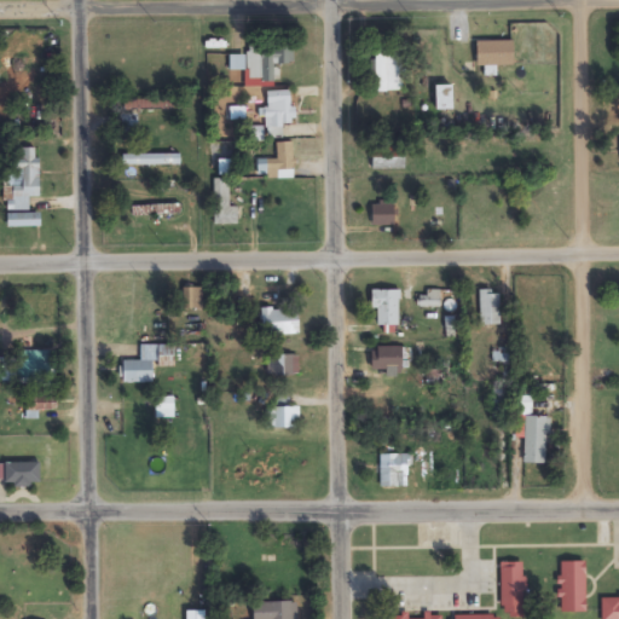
[(230,56),(230,70),(248,71),(248,80),(275,81),(276,64),(293,64),(293,41),(248,41),(248,56),(230,56)]
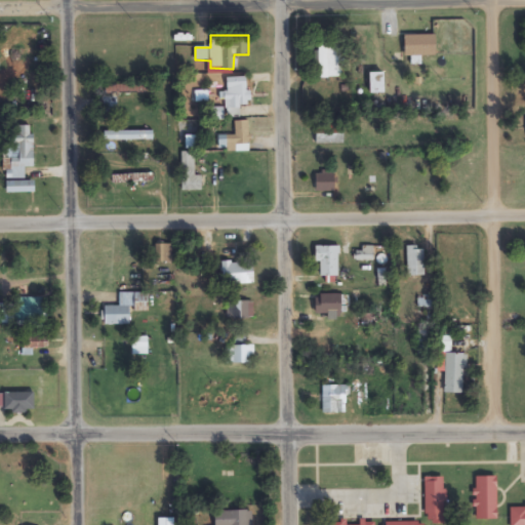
[(437,36),(405,36),(404,56),(436,56),(437,36)]
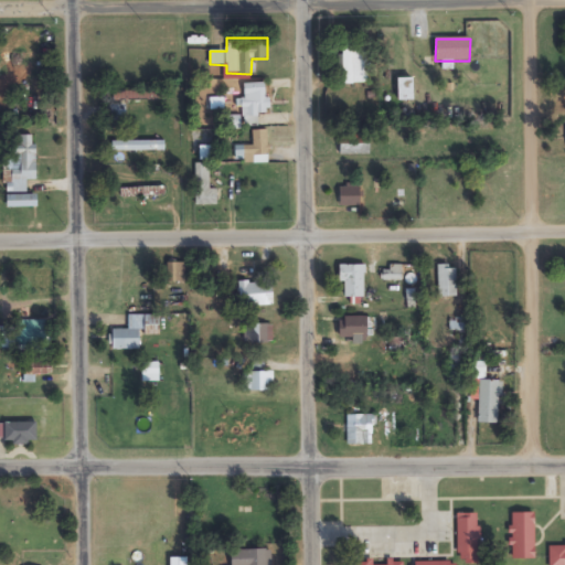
[(343,44),(343,85),(368,85),(368,44),(343,44)]
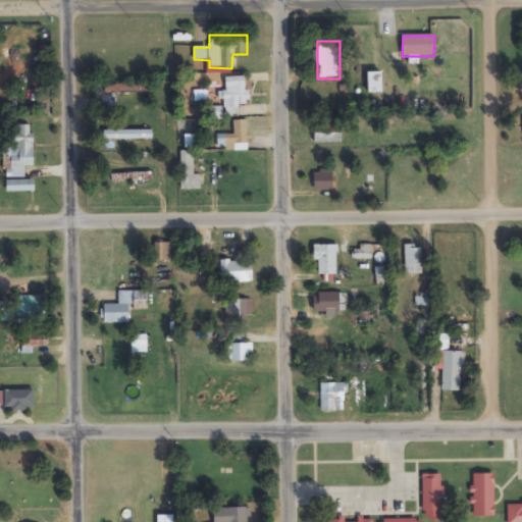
[(380,74),(368,74),(368,93),(380,93),(380,74)]
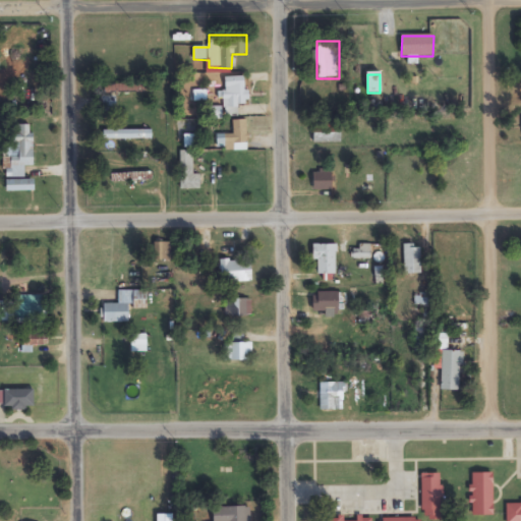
[(224,77),(224,107),(246,107),(246,77),(224,77)]
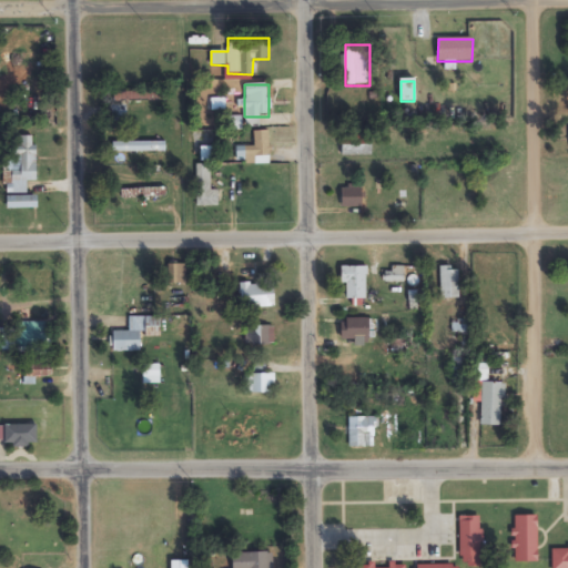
[(270,131),(254,131),(254,146),(236,146),(236,164),(270,164),(270,131)]
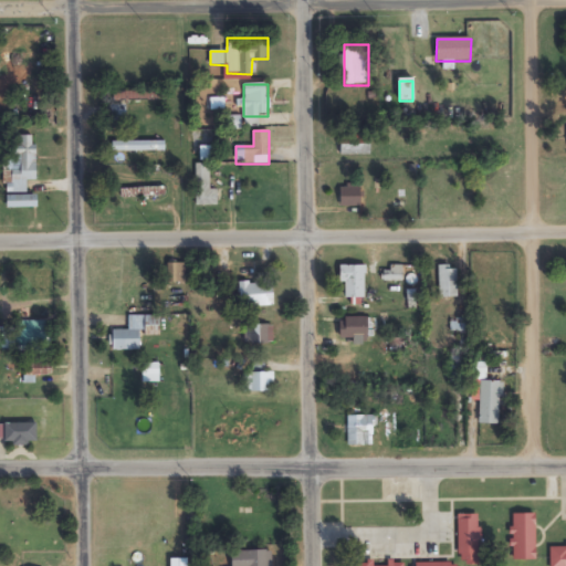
[(35,181),(35,136),(8,136),(8,192),(27,194),(27,181),(35,181)]
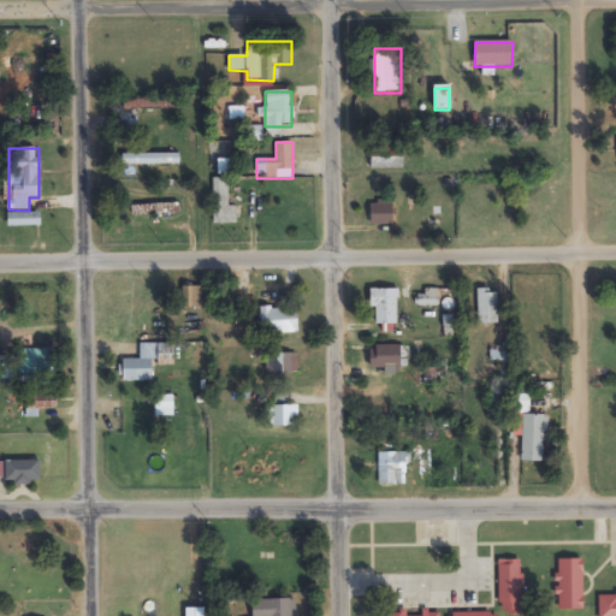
[(371,170),(403,170),(403,148),(371,148),(371,170)]
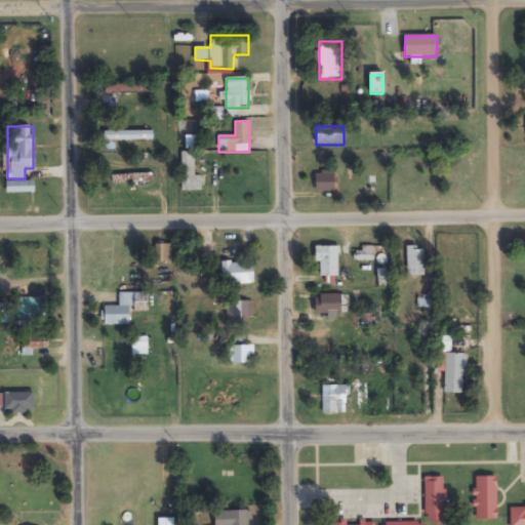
[(153,140),(153,130),(103,130),(103,140),(153,140)]
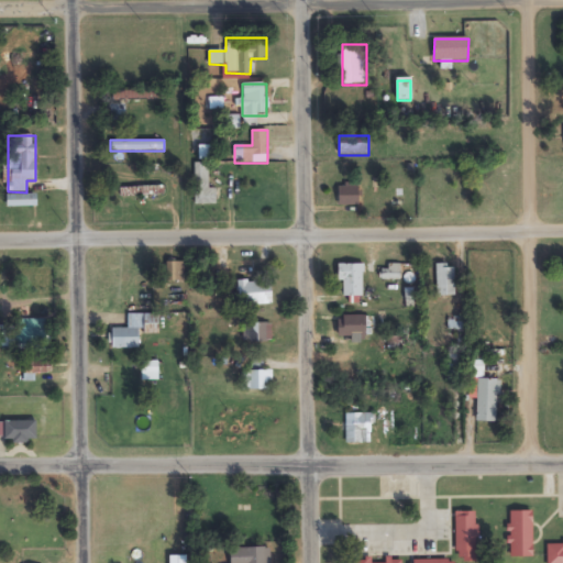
[(212,158),(212,145),(200,145),(200,158),(212,158)]
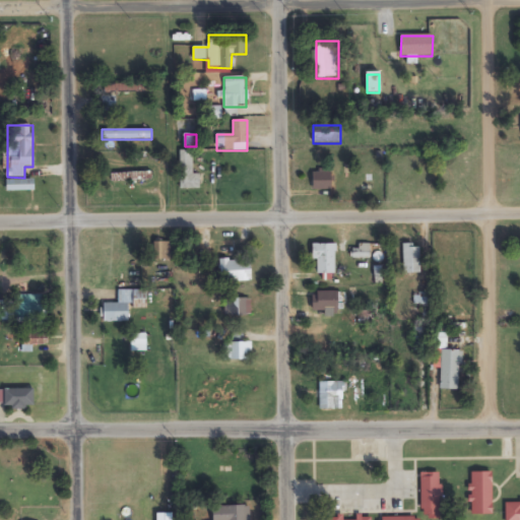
[(180,189),(199,189),(199,174),(192,174),(192,150),(180,150),(180,189)]
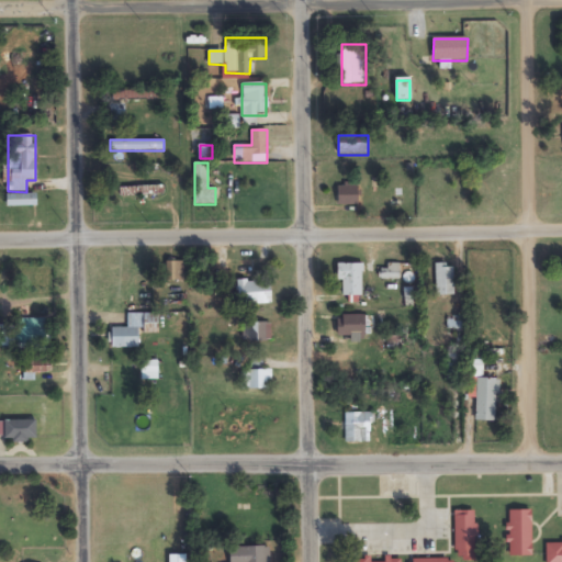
[(360,205),(360,184),(337,184),(337,205),(360,205)]
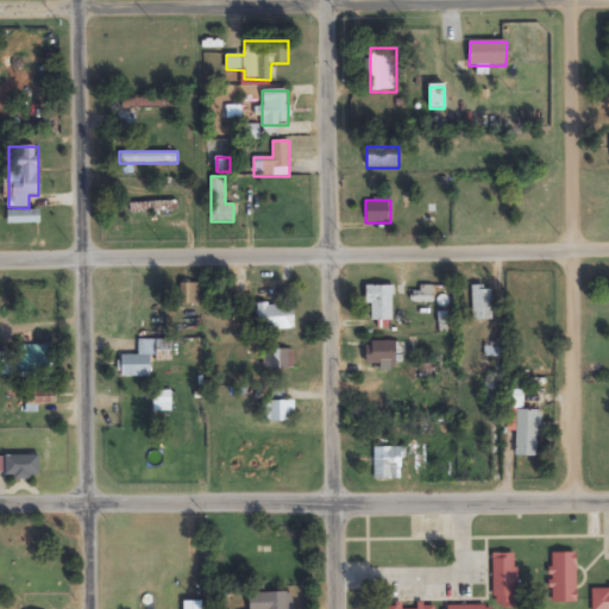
[(130,202),(130,212),(177,212),(177,202),(130,202)]
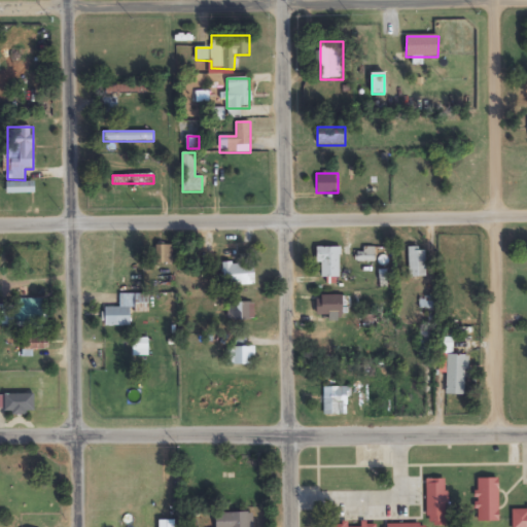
[(172,245),(155,245),(155,266),(172,266),(172,245)]
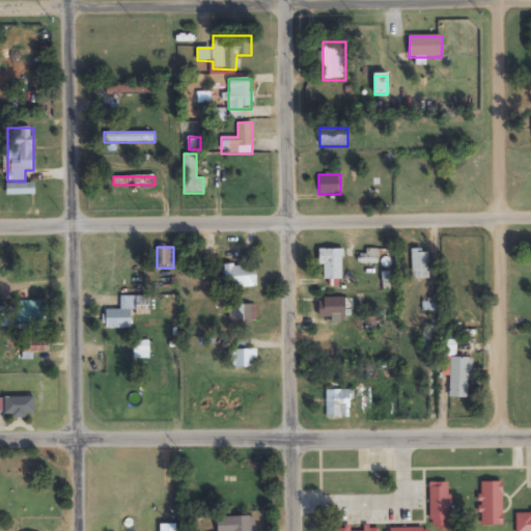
[(412,280),(429,280),(428,249),(411,249),(412,280)]
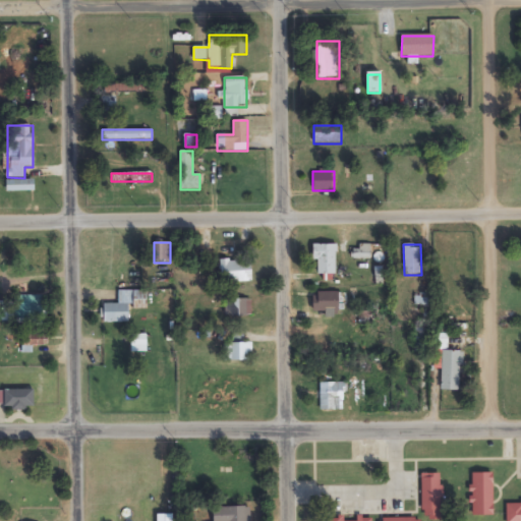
[(335,245),(314,245),(314,279),(335,279),(335,245)]
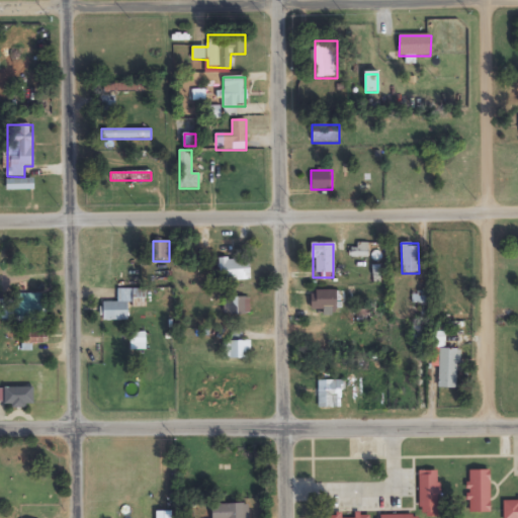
[(219,259),(219,281),(250,281),(250,259),(219,259)]
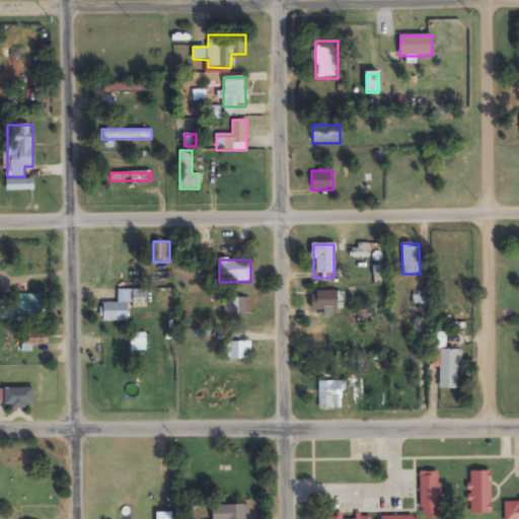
[(133,307),(146,307),(146,290),(133,290),(133,307)]
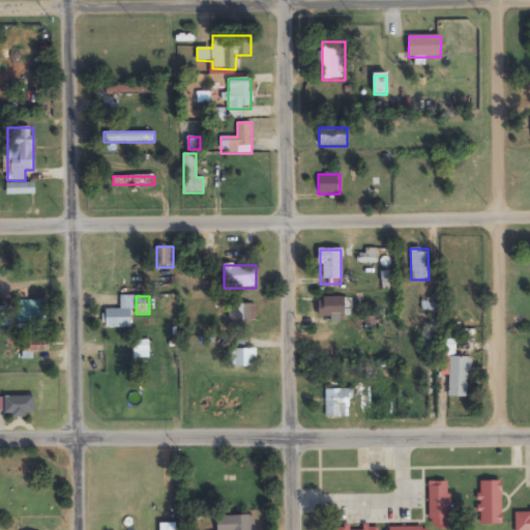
[(318,318),(345,318),(345,297),(318,297),(318,318)]
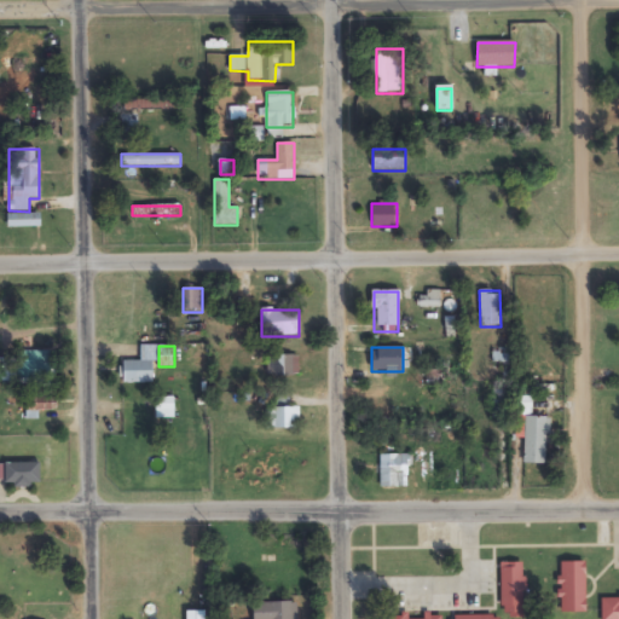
[(52,352),(18,352),(18,380),(52,380),(52,352)]
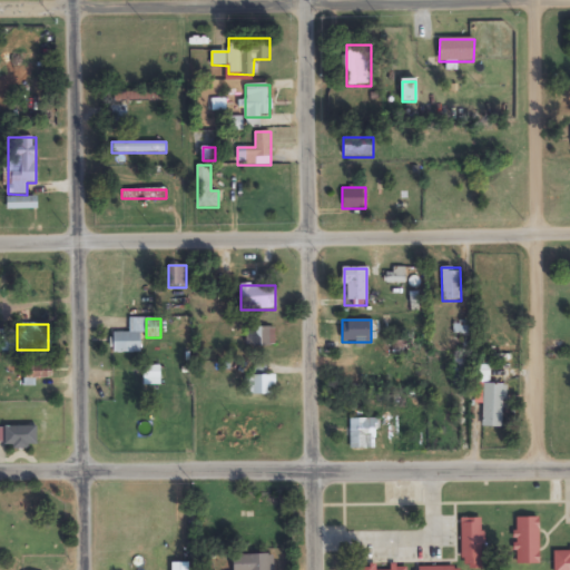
[(269,327),(249,327),(249,346),(269,346),(269,327)]
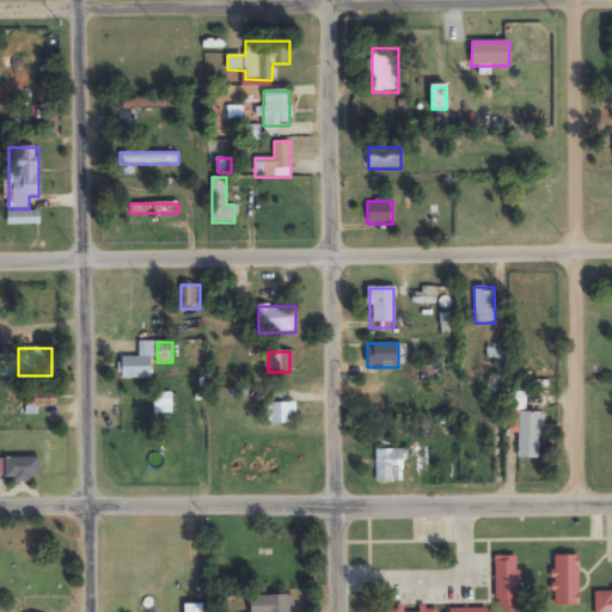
[(150,356),(121,356),(121,379),(150,379),(150,356)]
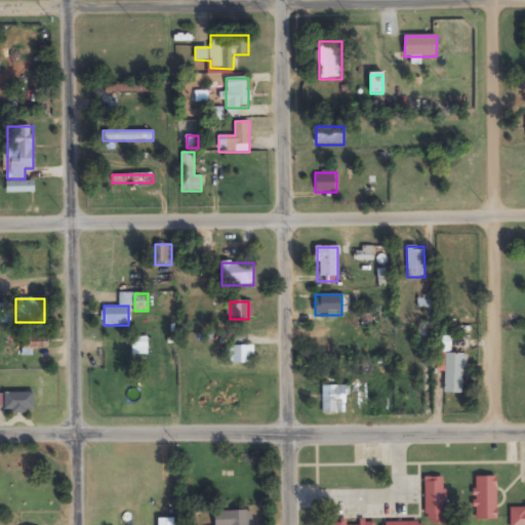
[(148,355),(148,336),(131,337),(131,356),(148,355)]
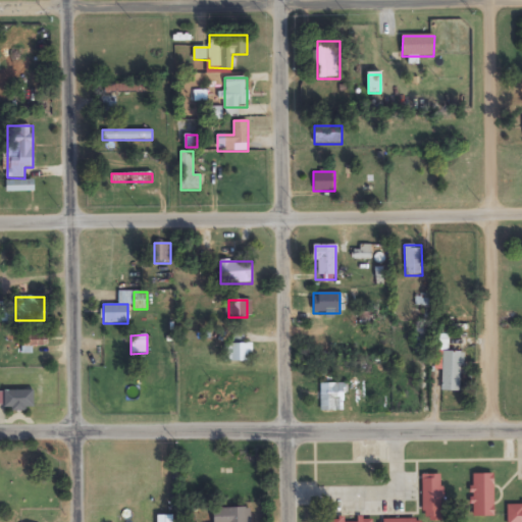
[(441,353),(441,392),(462,393),(463,352),(449,352),(449,334),(435,334),(434,352),(441,353)]
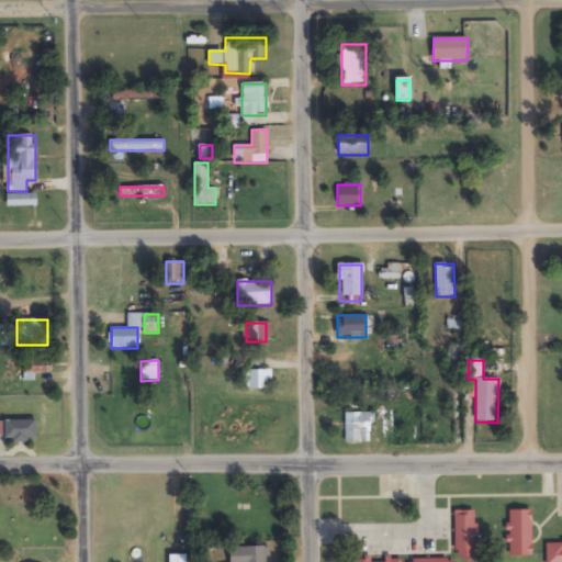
[(35,378),(37,363),(25,361),(23,375),(35,378)]
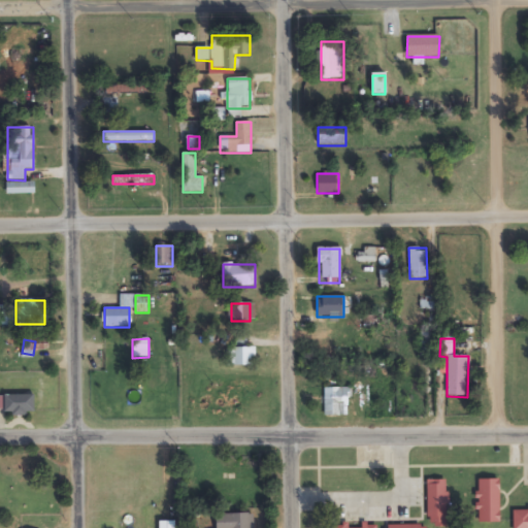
[(252,366),(252,349),(228,349),(228,366),(252,366)]
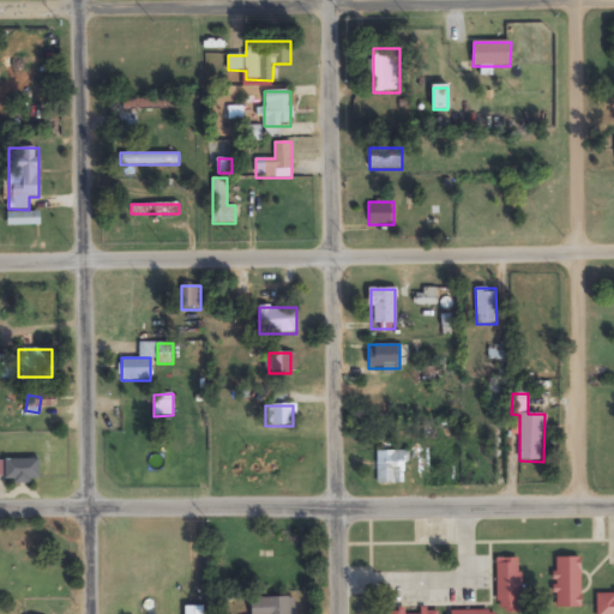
[(377,475),(404,475),(404,451),(377,451),(377,475)]
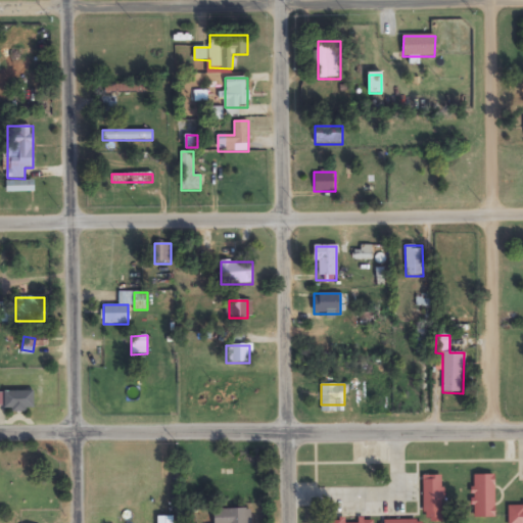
[(34,391),(3,391),(3,409),(34,409),(34,391)]
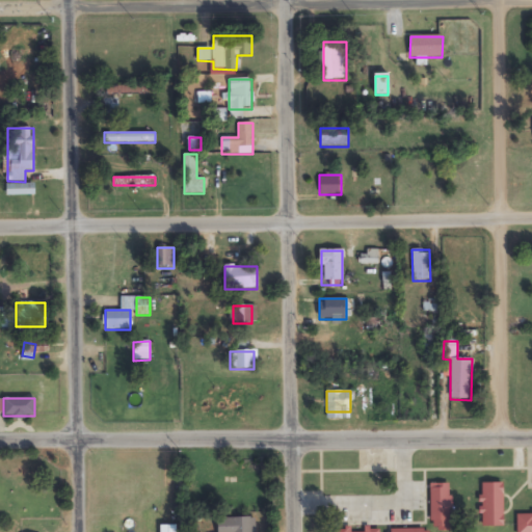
[(433,531),(434,528),(449,528),(449,483),(429,484),(430,530),(387,530),(387,531),(433,531)]
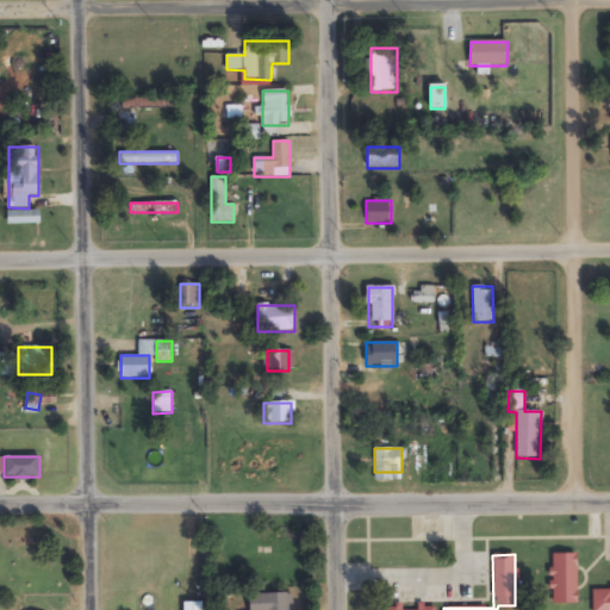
[(578,555),(552,555),(552,604),(578,604),(578,555)]
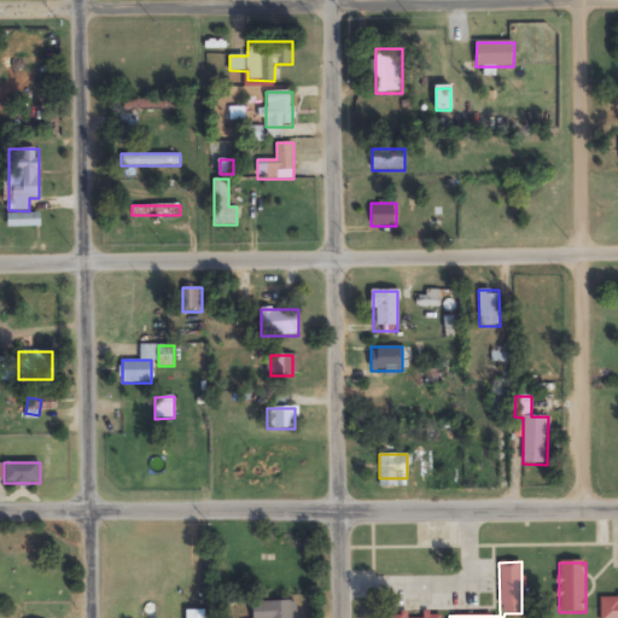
[(617,617),(617,598),(601,599),(600,617),(617,617)]
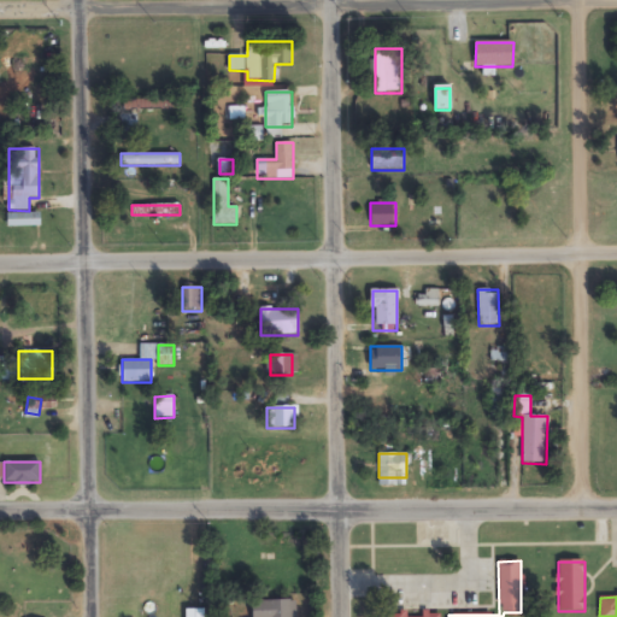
[(253,601),(252,616),(297,616),(297,601),(253,601)]
